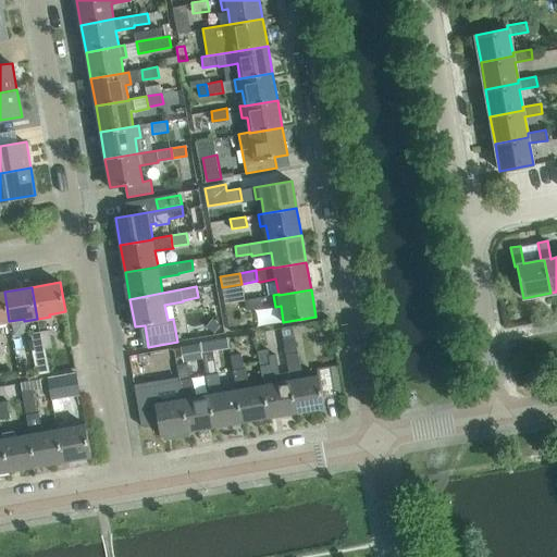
[(0,322),(9,321),(4,292),(0,292),(0,322)]
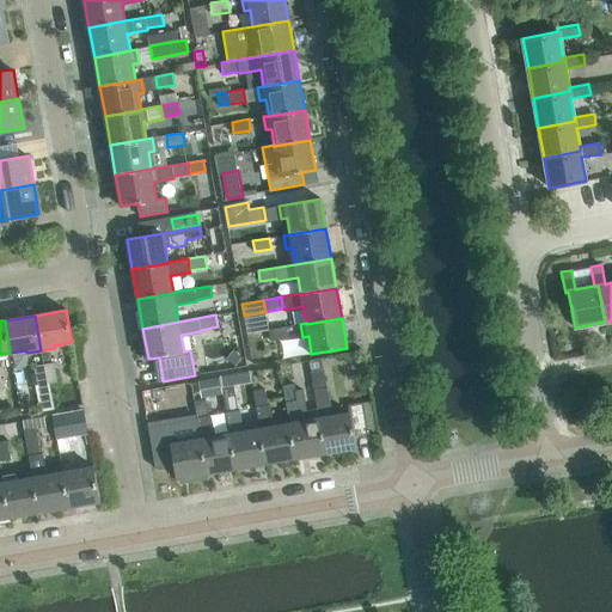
[(287,338),(286,325),(268,329),(270,341),(287,338)]
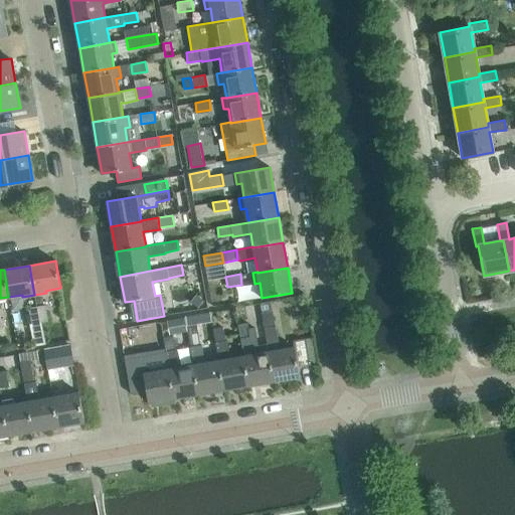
[(198,294),(192,301),(198,306),(204,299),(198,294)]
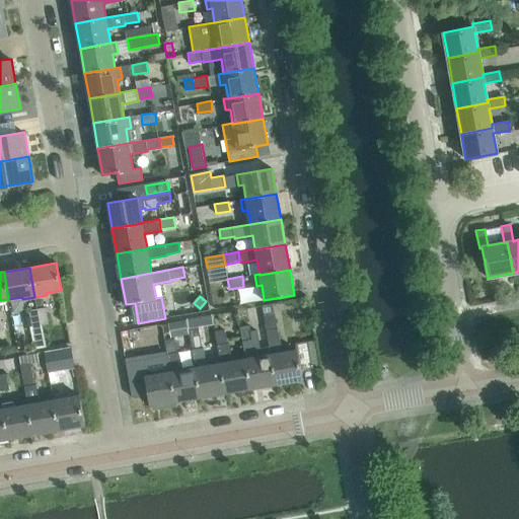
[(49,323),(46,307),(36,309),(40,324),(49,323)]
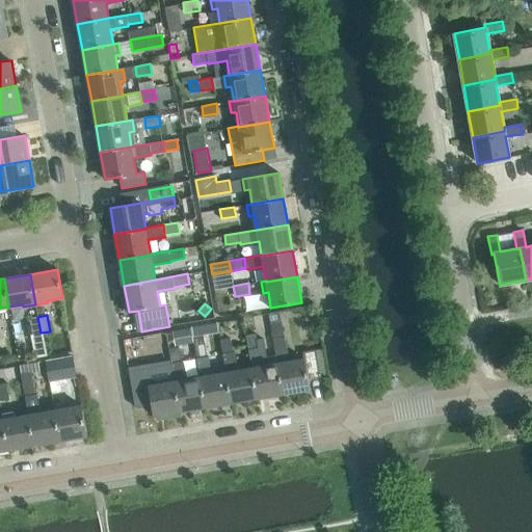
[(41,333),(37,317),(29,318),(32,335),(41,333)]
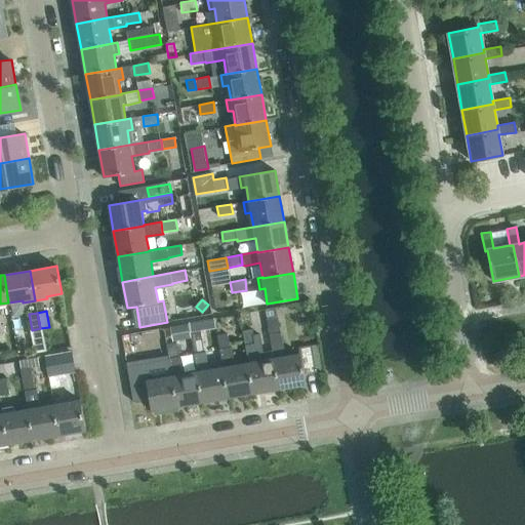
[(299,354),(285,356),(281,331),(279,332),(277,318),(267,320),(273,351),(274,358),(280,389),(306,385),(304,374),(317,372),(312,345),(298,348),(299,354)]
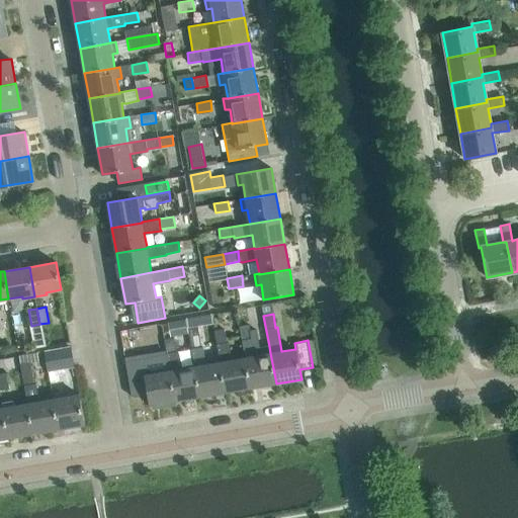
[(196,318),(186,320),(188,326),(197,324),(196,318)]
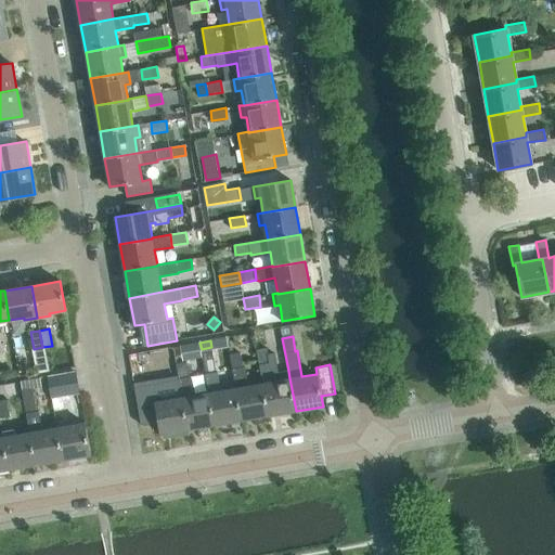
[(202,349),(199,343),(191,344),(193,359),(203,357),(202,349)]
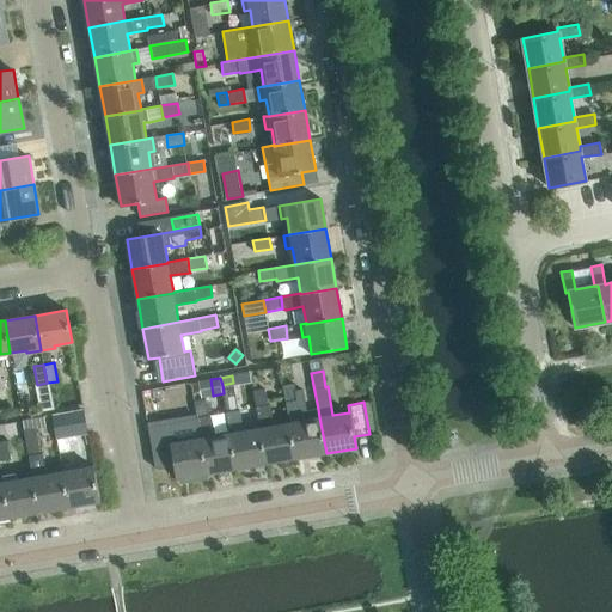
[(319,417),(318,409),(307,410),(304,389),(295,390),(294,384),(283,385),(289,422),(291,422),(297,458),(326,453),(319,417)]
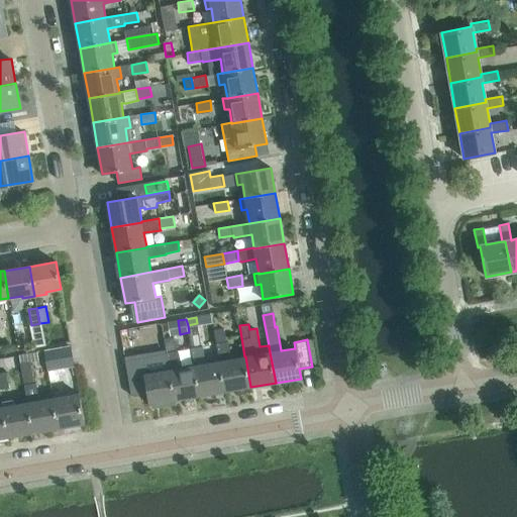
[(245,356),(244,356),(230,359),(227,341),(226,342),(224,328),(214,330),(219,360),(220,360),(225,391),(250,387),(245,356)]
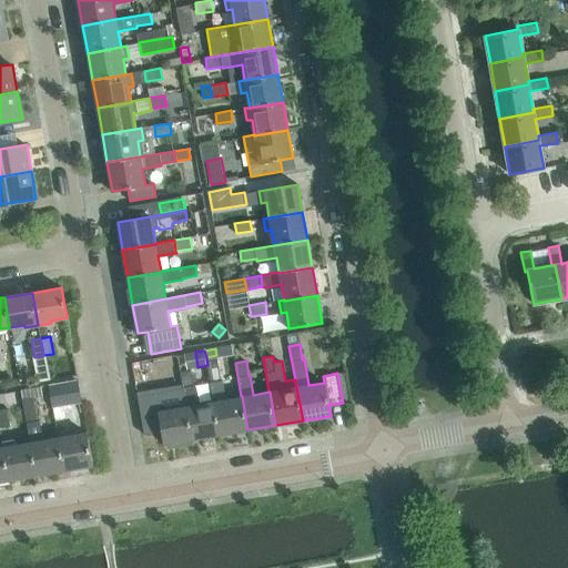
[(214,402),(213,402),(199,404),(195,385),(193,385),(191,369),(180,372),(186,406),(192,439),(220,435),(214,402)]
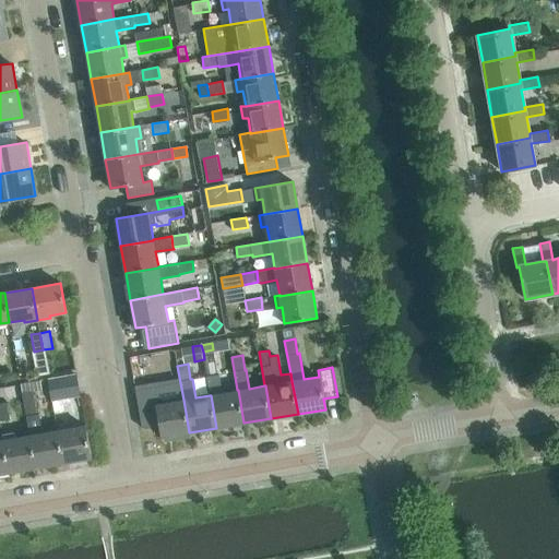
[(210,390),(210,395),(211,395),(216,428),(244,423),(238,390),(237,390),(222,393),(218,372),(206,375),(210,390)]
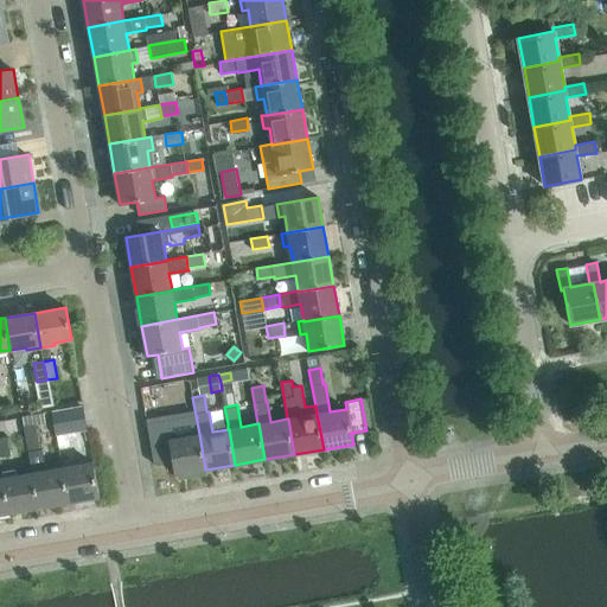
[(88,430),(83,406),(52,410),(56,436),(88,430)]
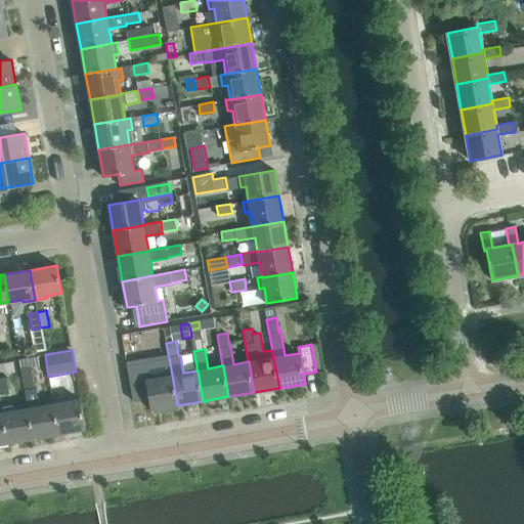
[(54,403),(53,403),(39,405),(36,388),(35,388),(31,366),(20,368),(28,407),(29,407),(34,438),(59,434),(54,403)]
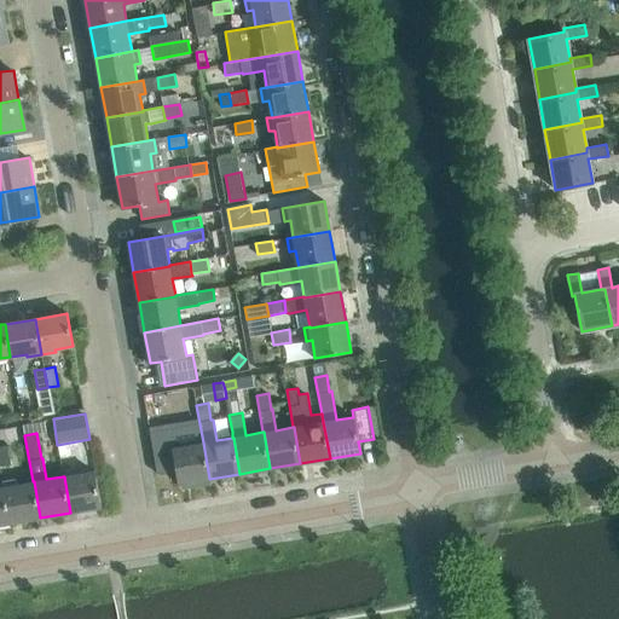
[(203,443),(186,445),(185,440),(172,443),(179,484),(209,479),(203,443)]
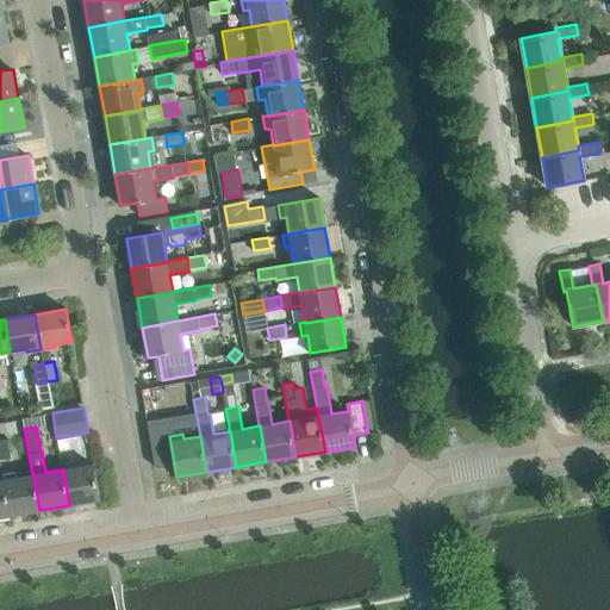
[(0,459),(11,458),(7,441),(0,441),(0,459)]
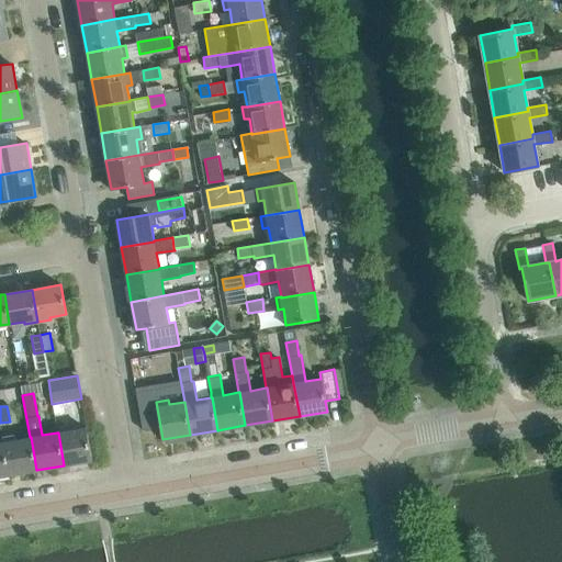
[(56,427),(57,433),(58,433),(64,465),(91,460),(86,427),(69,430),(68,425),(56,427)]
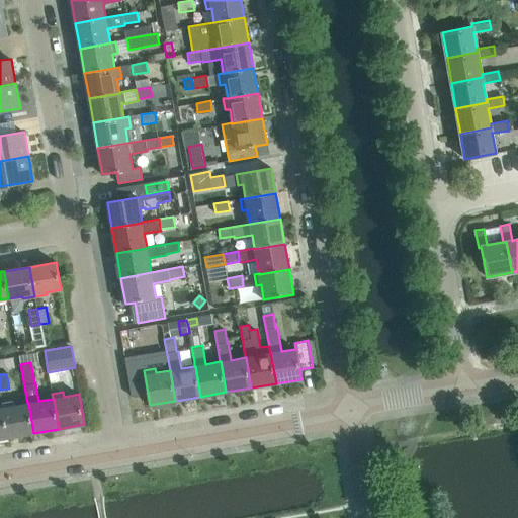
[(28,403),(27,403),(14,406),(13,401),(2,403),(2,408),(3,408),(8,438),(33,433),(28,403)]
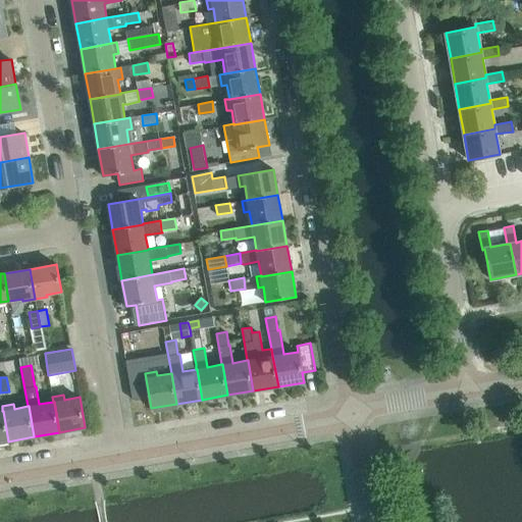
[(3,411),(2,411),(0,411),(0,442),(8,441),(3,411)]
